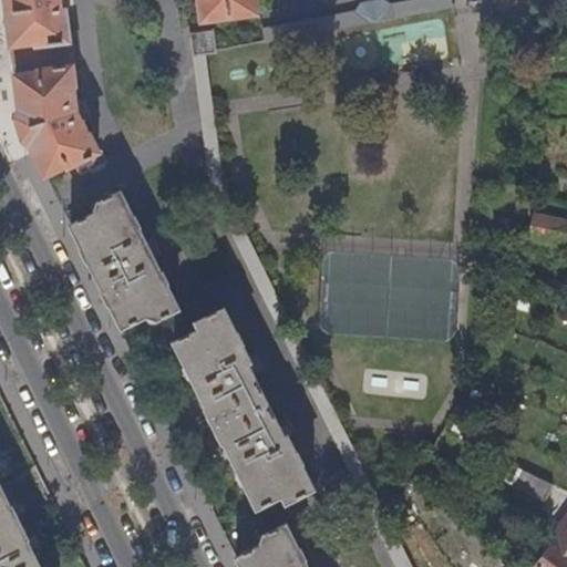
[(4,0),(9,29),(18,107),(26,136),(43,177),(64,166),(66,168),(71,166),(76,177),(104,164),(98,152),(94,153),(84,135),(83,135),(71,107),(69,86),(72,85),(60,8),(58,8),(57,0),(4,0)]
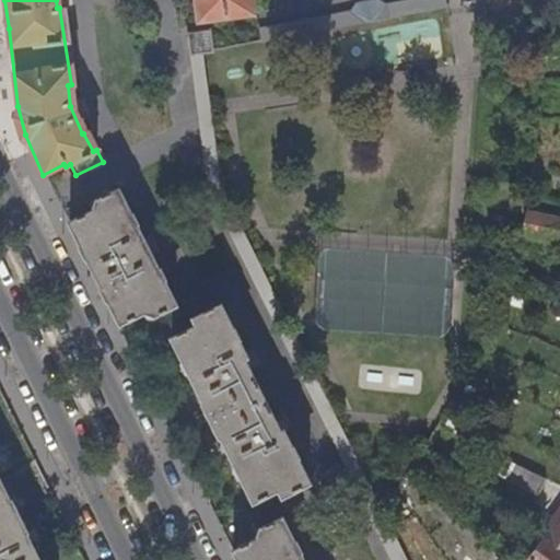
[(196,0),(199,20),(254,11),(252,0),(196,0)]
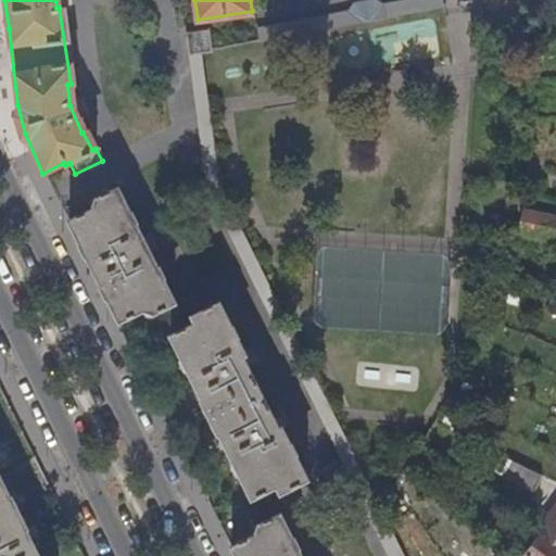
[(348,12),(256,27),(258,40),(445,4),(444,0),(411,0),(382,4),(377,0),(363,0),(351,2),(348,12)]
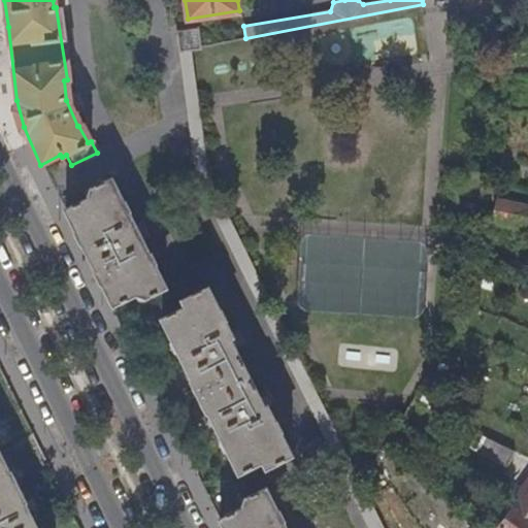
[(382,527),(205,172),(191,51),(200,48),(196,27),(174,31),(185,110),(195,177),(333,456),(330,457),(366,527),(382,527)]
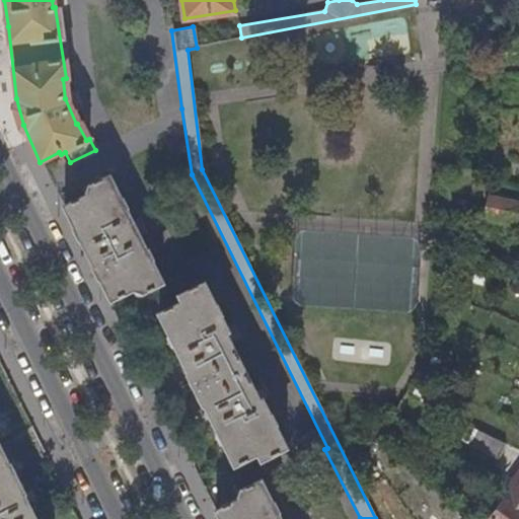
[(396,50),(414,50),(413,29),(396,30),(396,50)]
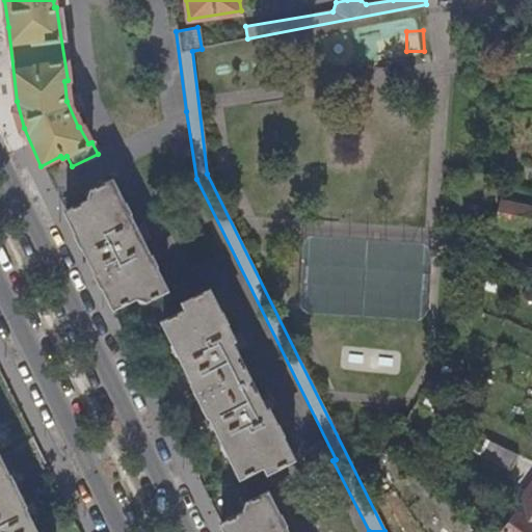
[(87,202),(64,212),(112,309),(136,297),(138,303),(165,290),(110,181),(84,194),(87,202)]
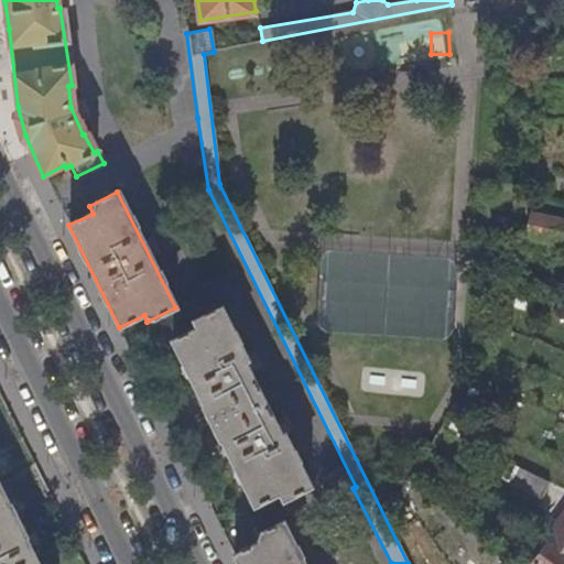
[(563,223),(530,217),(524,237),(563,246),(563,223)]
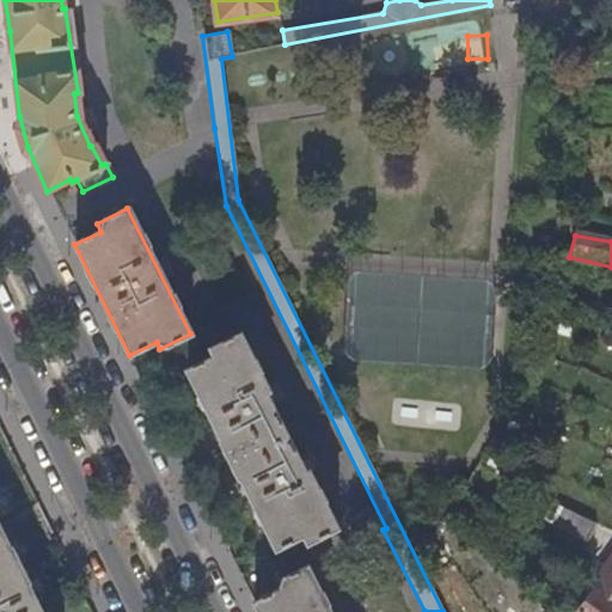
[(185,371),(275,548),(301,534),(306,544),(336,527),(307,472),(304,473),(264,392),(268,390),(239,334),(209,349),(214,357),(185,371)]
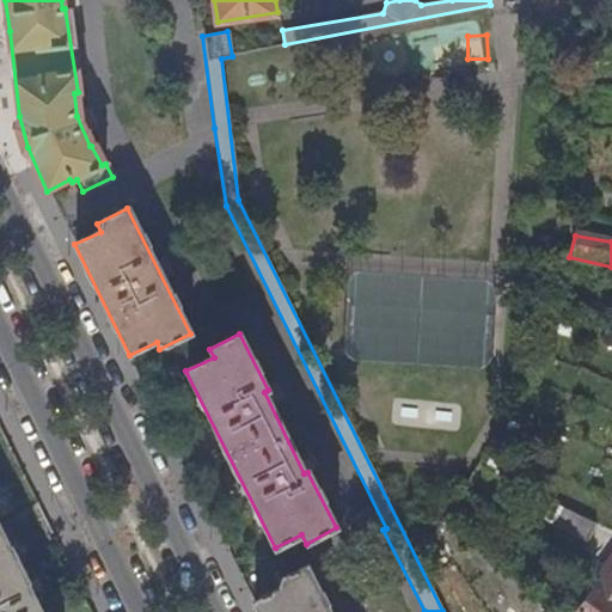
[(594,525),(561,508),(551,526),(585,544),(594,525)]
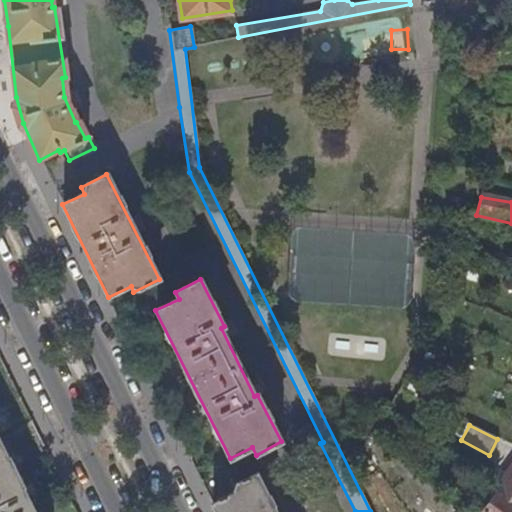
[(35,511),(0,441),(0,511),(35,511)]
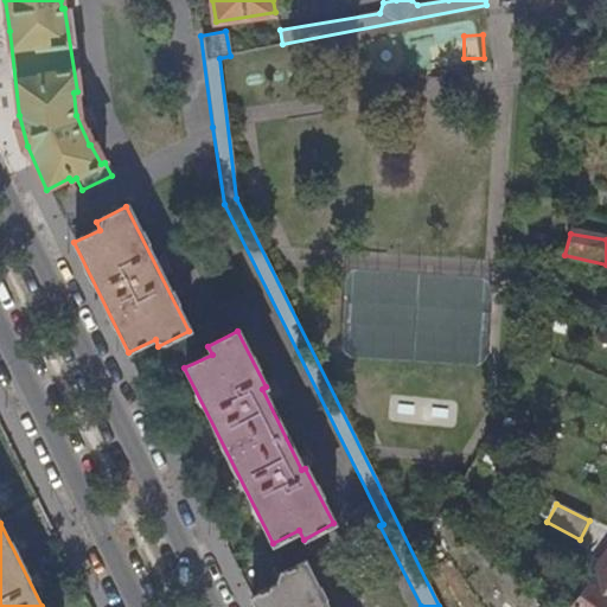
[(606,606),(606,550),(588,576),(592,579),(572,606),(606,606)]
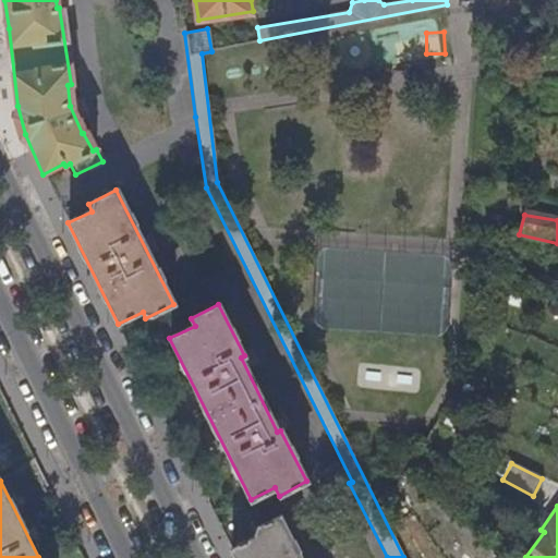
[(254,537),(230,549),(234,557),(300,557),(279,516),(252,530),(254,537)]
